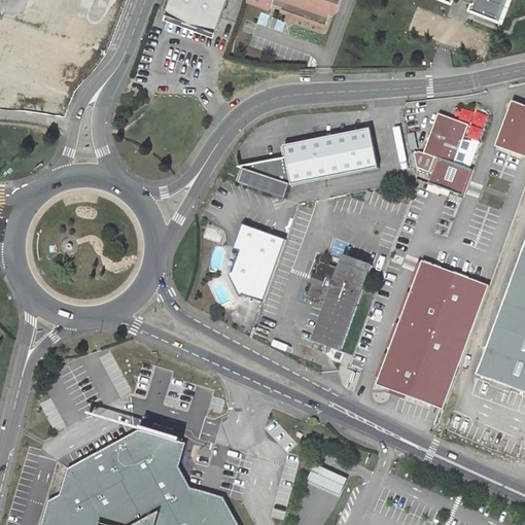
[(168,0),(165,11),(213,28),(222,0),(168,0)]
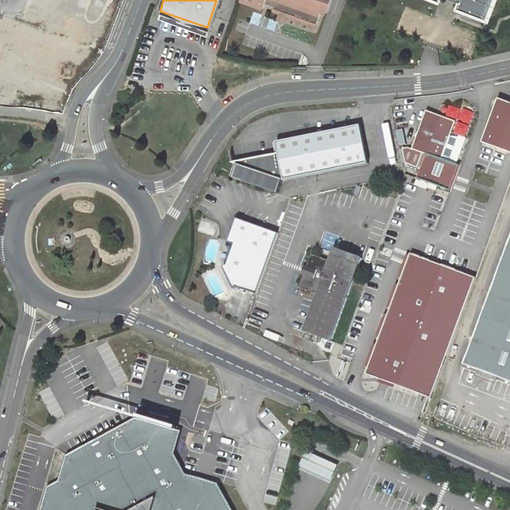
[(248,0),(262,5),(264,1),(264,0),(268,0),(267,2),(271,4),(271,5),(279,8),(286,11),(315,21),(320,7),(326,9),(329,0),(248,0)]
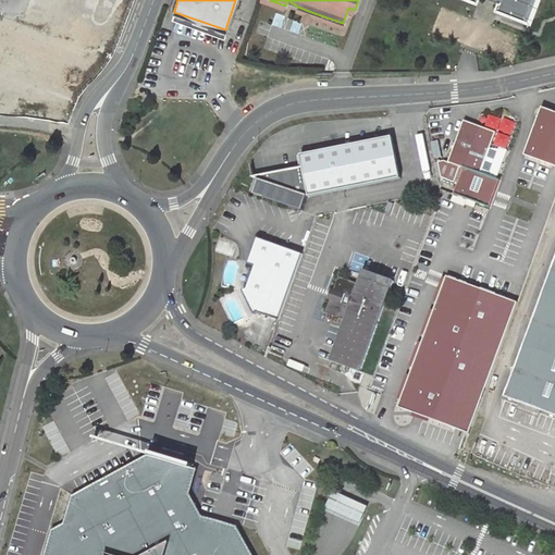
[(525,0),(521,9),(498,0),(495,8),(523,17),(529,0),(525,0)]
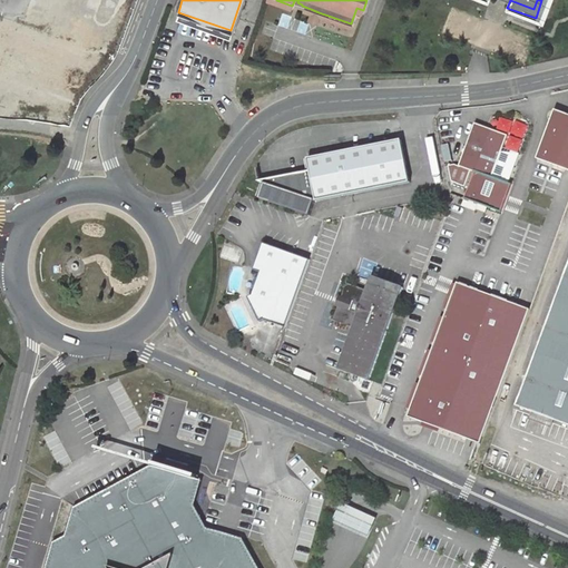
[(511,0),(534,9),(537,0),(511,0)]
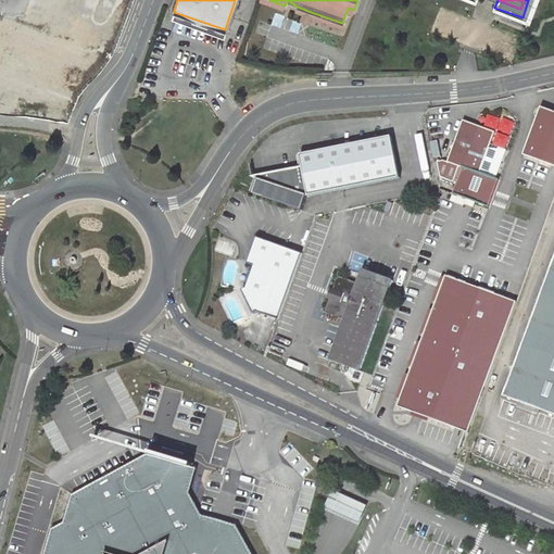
[(307,22),(311,12),(303,9),(300,19),(307,22)]
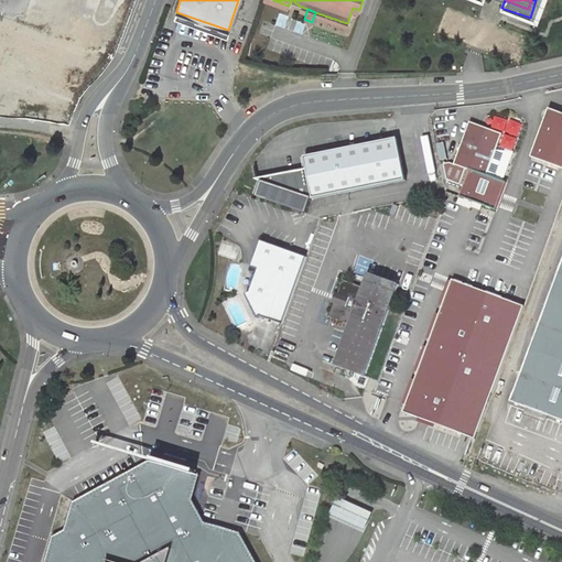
[(226,35),(228,30),(176,12),(175,17),(226,35)]
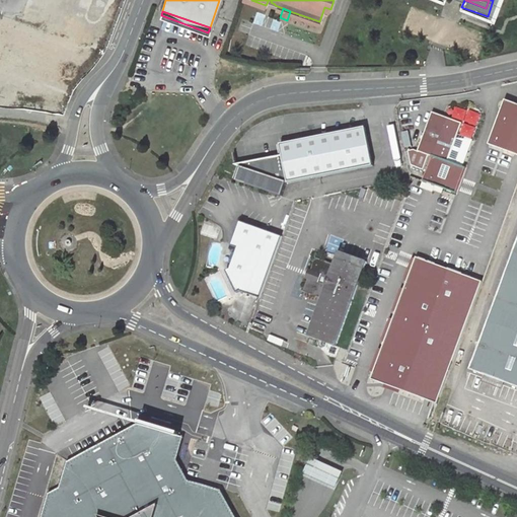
[(161,18),(159,28),(175,31),(177,22),(161,18)]
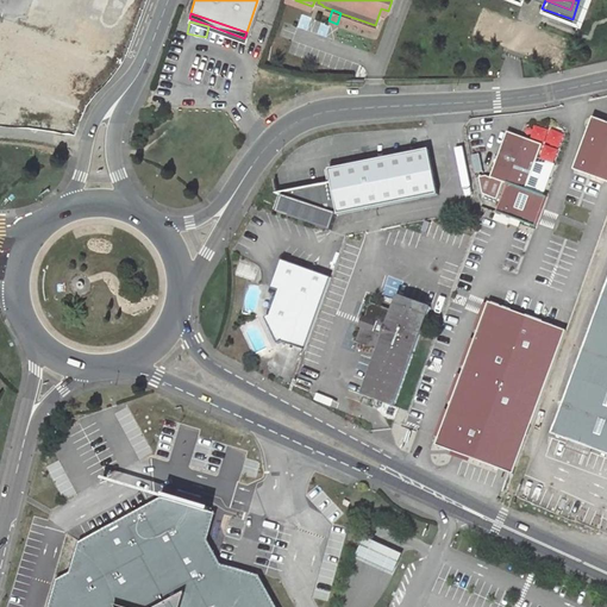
[(47,68),(49,60),(35,55),(31,62),(47,68)]
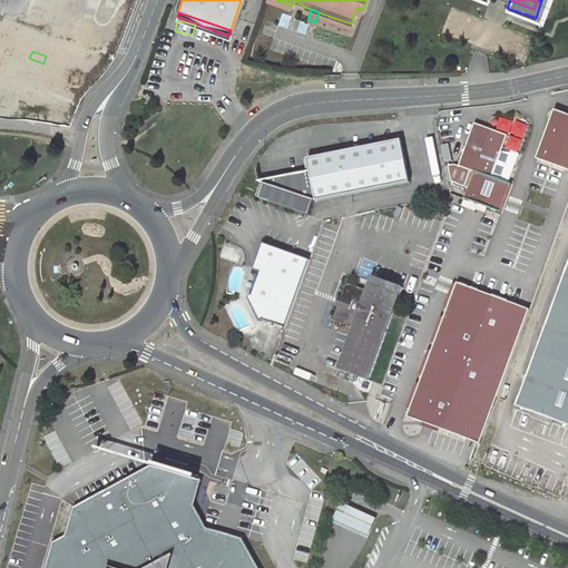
[(567,168),(567,111),(555,107),(536,156),(567,168)]
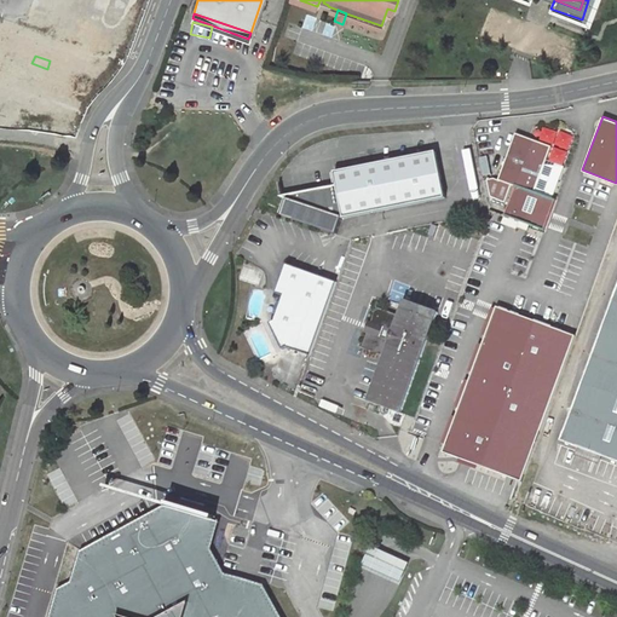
[(549,144),(514,131),(496,177),(492,176),(485,177),(489,194),(503,199),(509,183),(514,184),(503,213),(518,219),(529,223),(542,228),(554,197),(551,196),(563,165),(545,157),(549,144)]
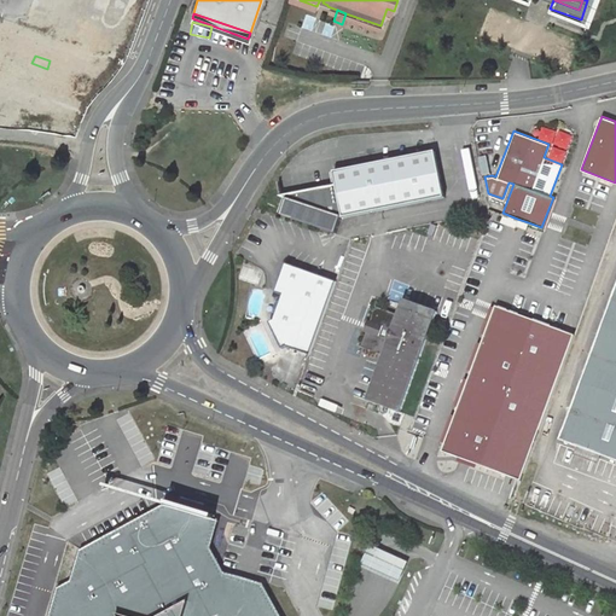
[(285,197),(279,214),(331,231),(333,232),(340,216),(442,197),(434,151),(332,170),(335,184),(278,195),(285,197)]
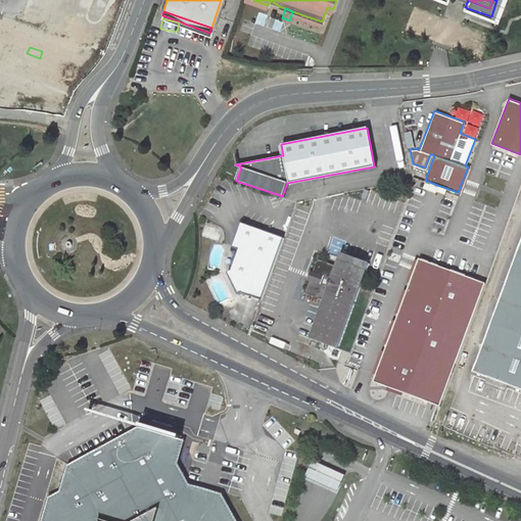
[(259,298),(281,236),(268,231),(239,222),(230,246),(236,248),(229,269),(225,271),(236,293),(239,291),(259,298)]
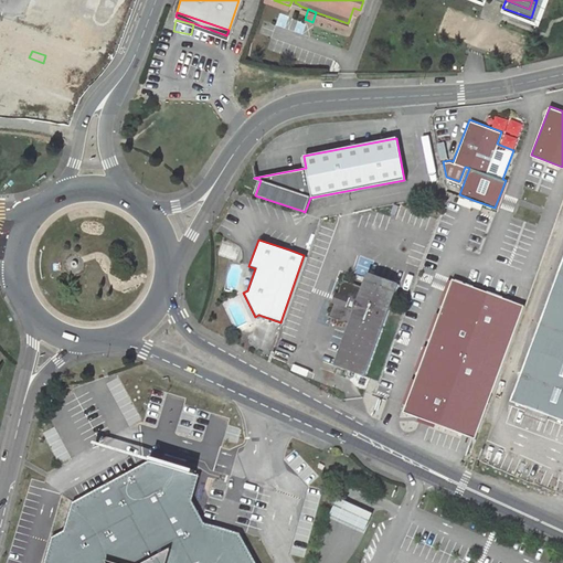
[(562,253),(512,391),(510,391),(507,399),(562,418),(562,253)]
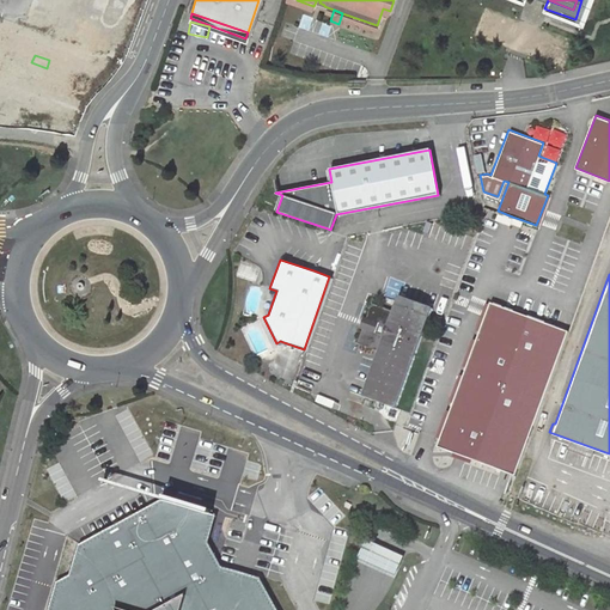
[(368,305),(365,317),(368,319),(366,328),(361,325),(357,339),(358,342),(378,349),(361,395),(394,406),(429,306),(398,296),(392,310),(373,303),(368,305)]
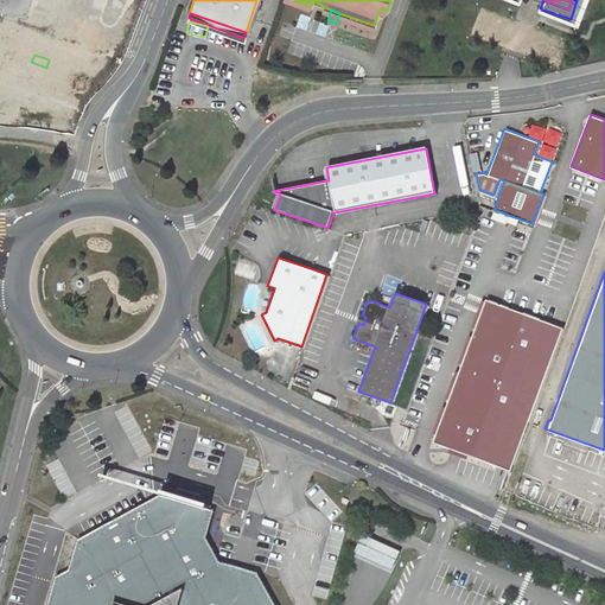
[(431,440),(508,470),(562,326),(484,298),(431,440)]
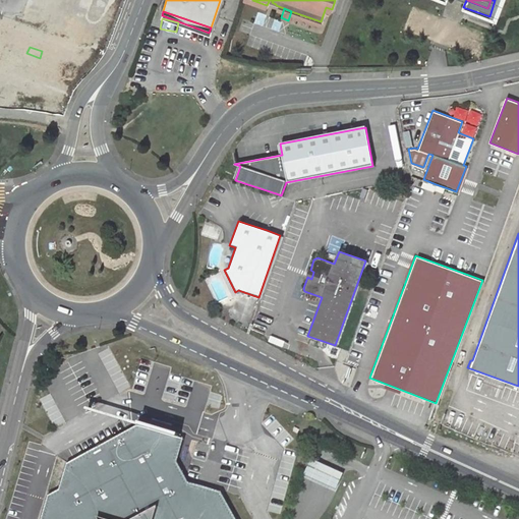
[(147,429),(166,436),(168,426),(149,421),(147,429)]
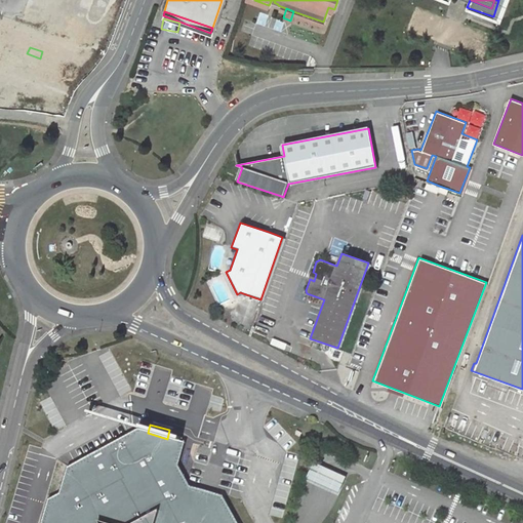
[(167,439),(148,433),(138,430),(70,469),(63,494),(52,499),(44,522),(234,522),(219,497),(185,485),(172,465),(178,442),(167,439)]
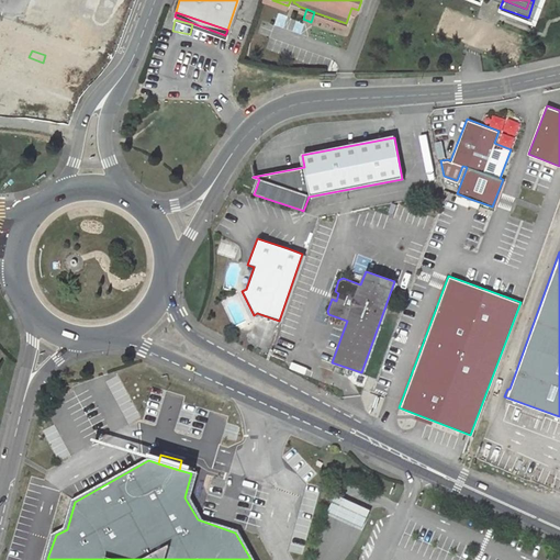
[(350,499),(335,491),(327,508),(343,516),(362,524),(370,507),(350,499)]
